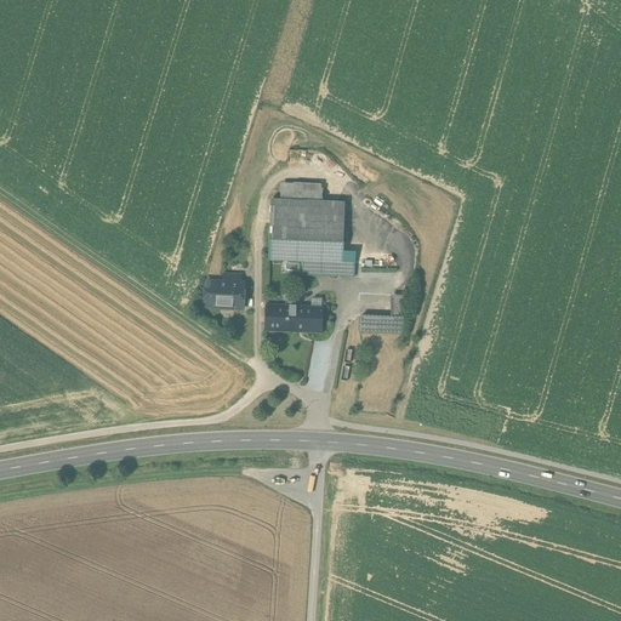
[(288,163),(303,163),(303,149),(288,151),(288,163)]
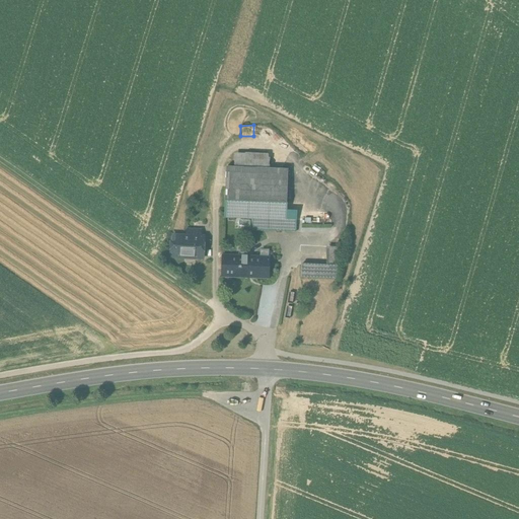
[(267,169),(268,156),(235,154),(235,168),(257,169),(267,169)]
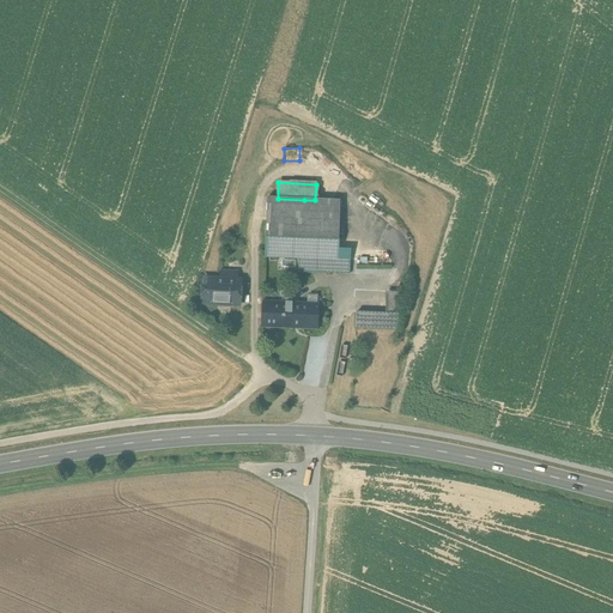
[(278,199),(267,198),(265,258),(299,259),(298,272),(350,274),(350,260),(338,260),(339,214),(303,213),(304,200),(278,199)]
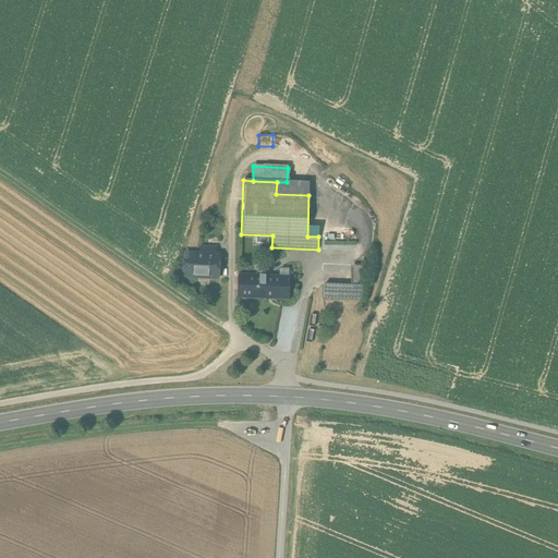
[(287,182),(277,182),(276,194),(308,195),(310,183),(287,182)]
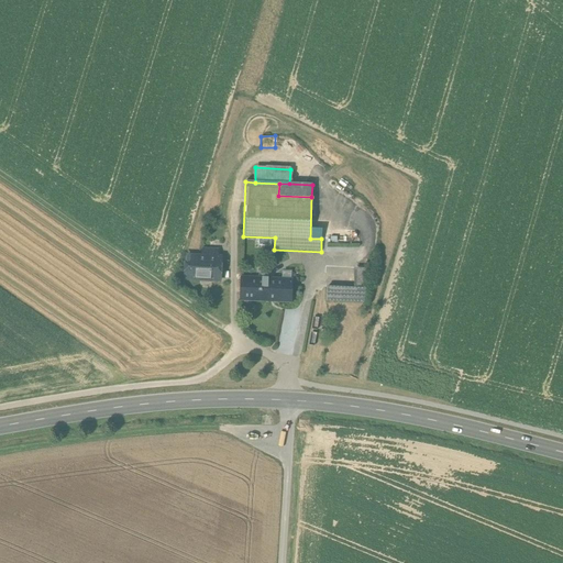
[(219,250),(202,249),(201,257),(218,258),(219,250)]
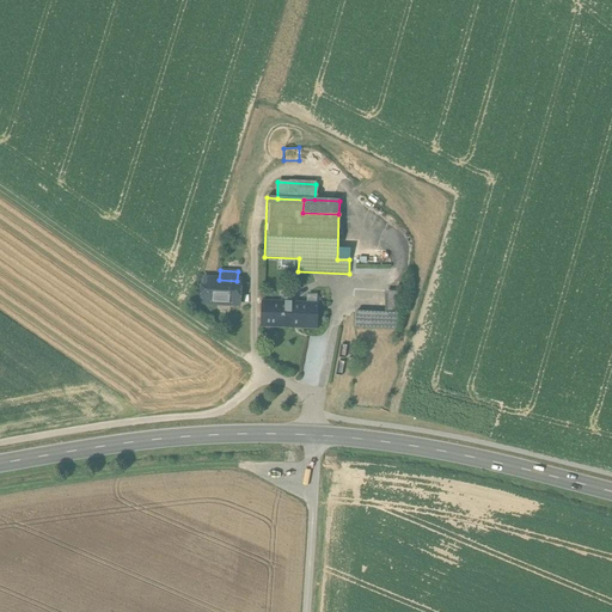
[(219,280),(202,280),(201,304),(238,305),(239,281),(219,280)]
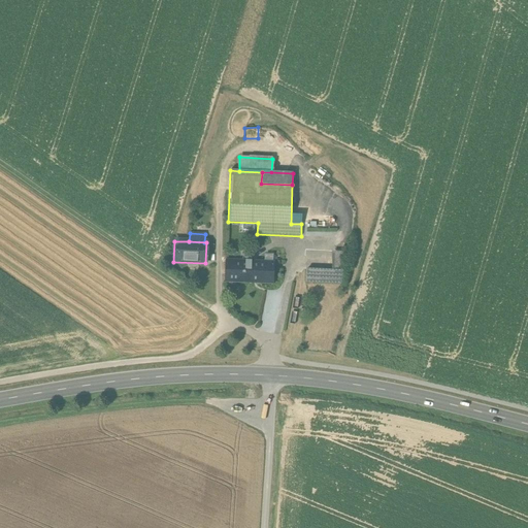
[(340,253),(332,253),(331,271),(340,271),(340,253)]
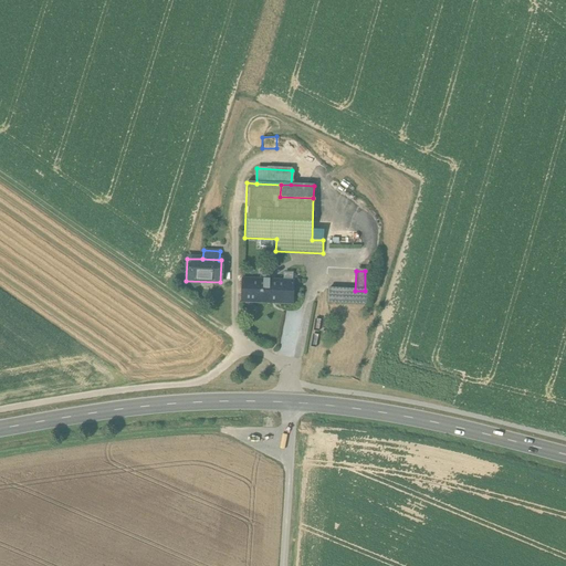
[(270,284),(242,283),(241,303),(242,303),(242,301),(254,302),(254,303),(270,304),(270,300),(293,301),(293,281),(270,281),(270,284)]
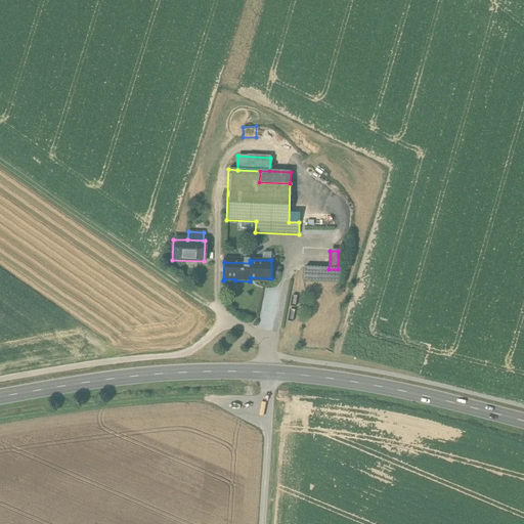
[(329,269),(304,268),(303,280),(340,281),(341,269),(338,269),(329,269)]
